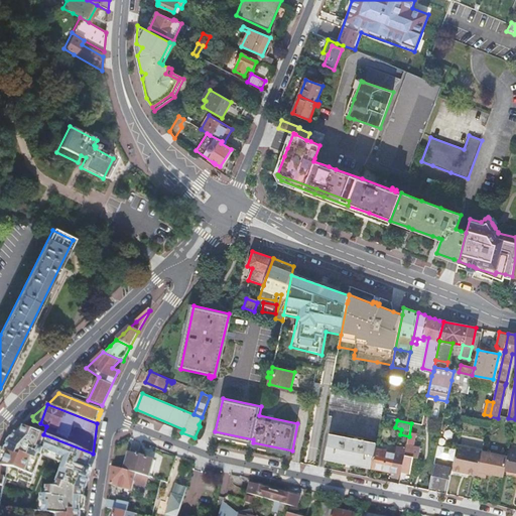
[(88,467),(93,454),(43,434),(24,427),(21,435),(17,433),(15,434),(12,438),(8,442),(5,450),(4,449),(0,460),(0,467),(1,468),(7,469),(5,479),(4,480),(16,483),(17,480),(30,484),(33,476),(41,456),(43,452),(55,457),(55,456),(65,460),(63,465),(54,487),(46,487),(45,495),(40,495),(40,502),(42,502),(42,510),(59,511),(58,515),(80,515),(81,510),(82,497),(85,497),(86,490),(90,479),(87,478),(91,469),(88,467)]
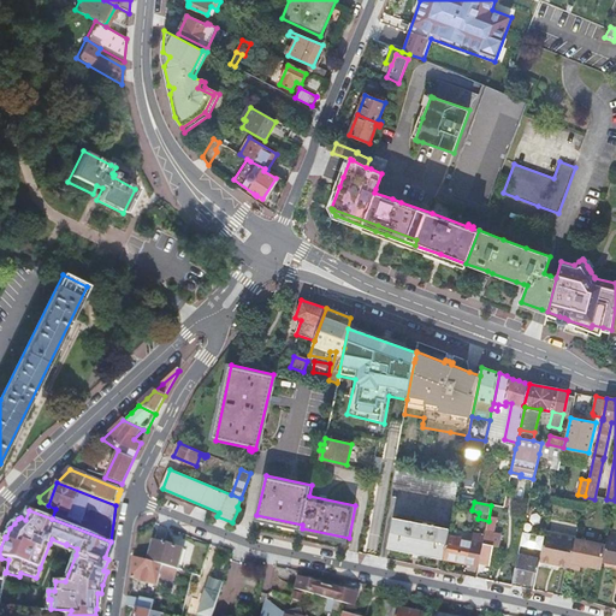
[(443,560),(448,537),(449,529),(434,527),(436,523),(433,523),(433,526),(395,519),(388,548),(443,560)]
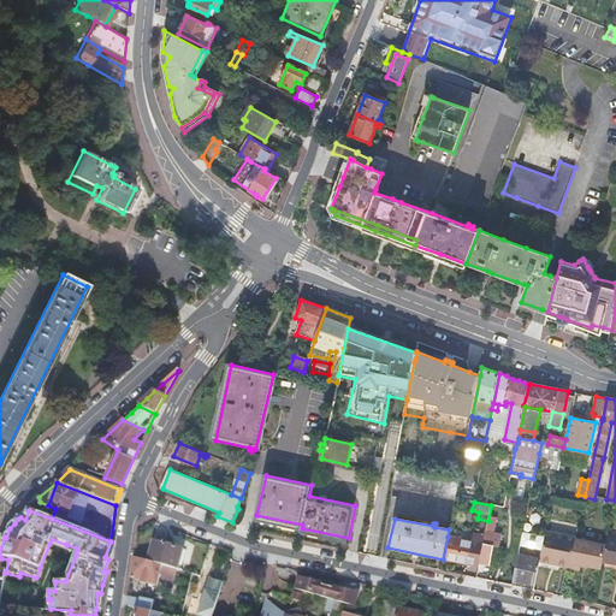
[(552,564),(570,568),(570,566),(573,556),(575,544),(575,540),(576,539),(545,532),(544,538),(539,558),(539,561),(538,563),(552,567),(552,564)]
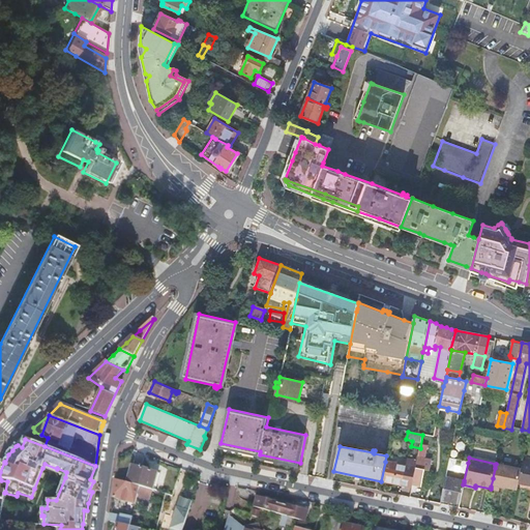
[(428,461),(418,459),(417,462),(412,484),(421,487),(425,470),(428,461)]
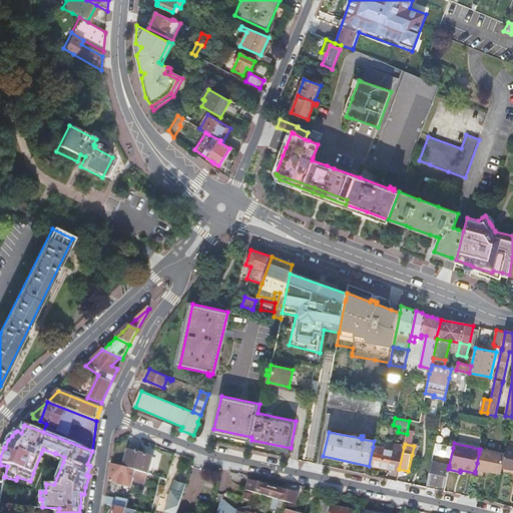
[(453,448),(435,444),(433,455),(427,483),(445,486),(448,469),(449,467),(449,465),(453,448)]
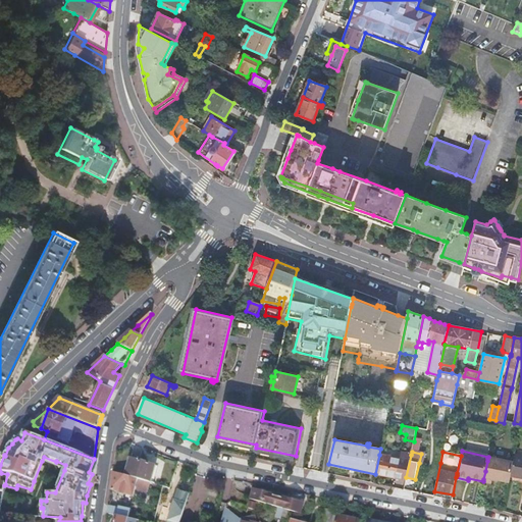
[(406,480),(406,477),(411,455),(400,453),(399,459),(379,455),(375,474),(396,478),(406,480)]
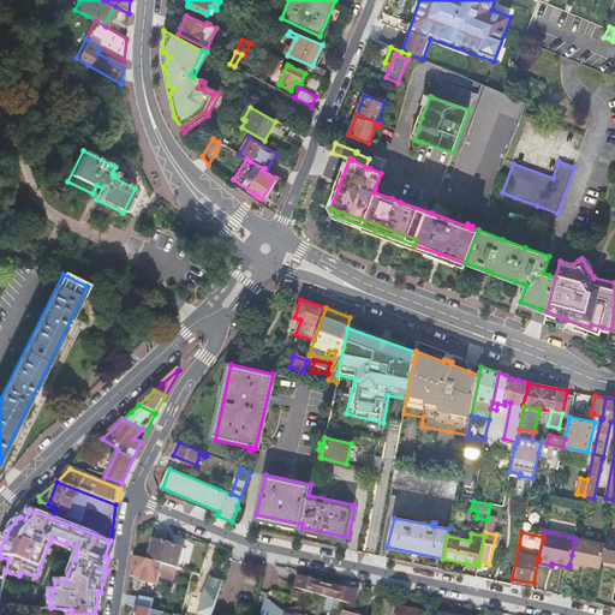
[(52,538),(49,543),(76,554),(77,548),(66,543),(66,544),(52,538)]
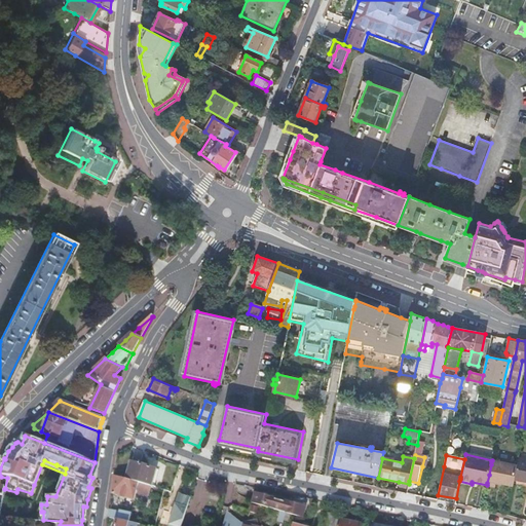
[(515,479),(525,481),(525,461),(519,460),(517,466),(515,479)]
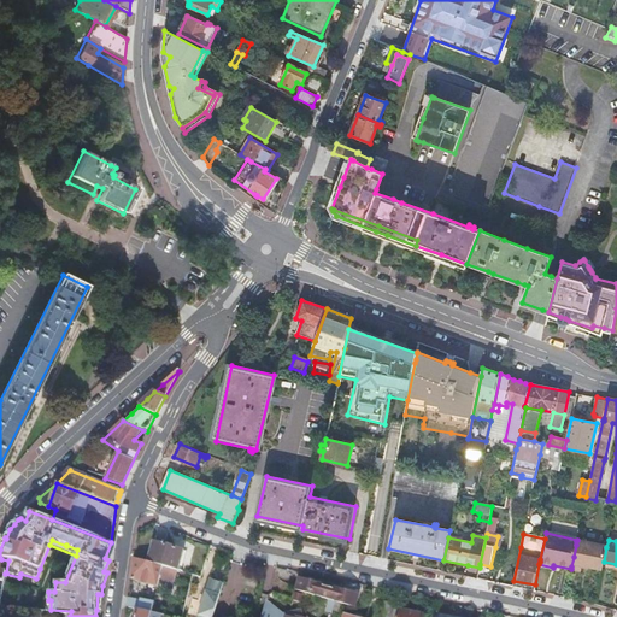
[(601,571),(604,562),(606,547),(576,541),(576,545),(574,557),(571,566),(571,569),(570,570),(581,571),(582,566),(601,571)]
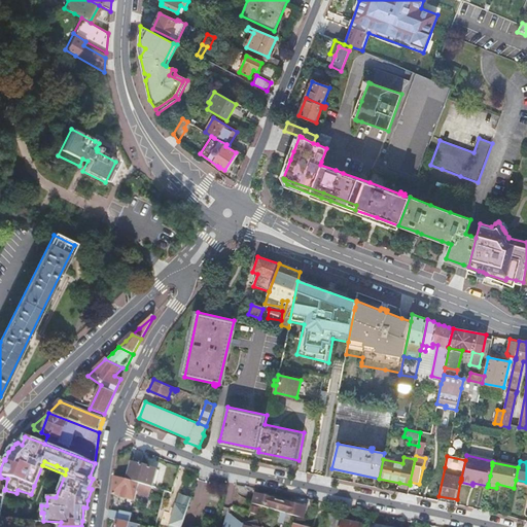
[(151,488),(155,489),(161,472),(137,465),(132,482),(139,484),(151,488)]
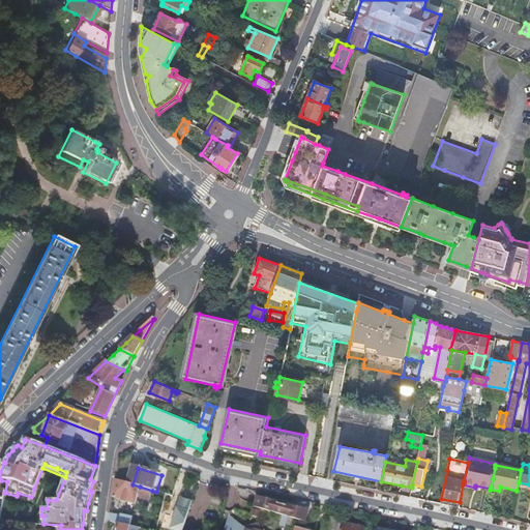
[(133,484),(115,479),(112,498),(136,505),(138,498),(150,501),(152,491),(140,487),(133,484)]
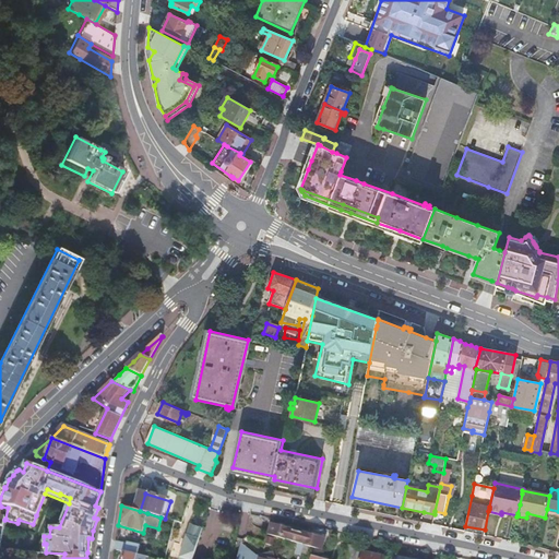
[(179,558),(191,558),(205,520),(193,516),(179,558)]
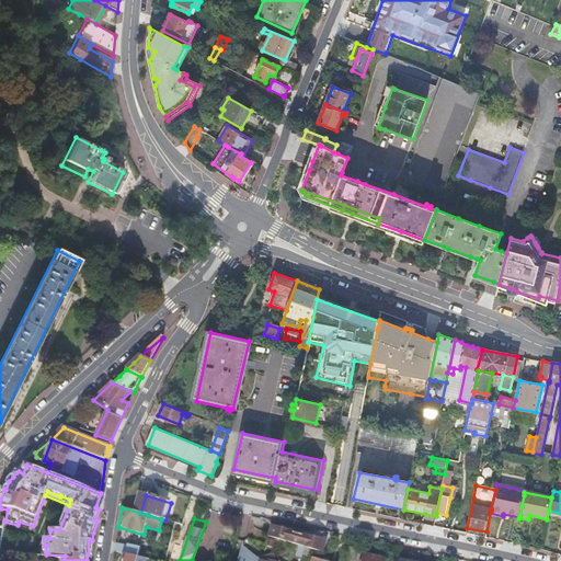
[(297,545),(305,547),(323,552),(327,541),(317,538),(312,537),(304,535),(304,536),(294,534),(294,531),(285,529),(279,528),(272,526),(268,537),(297,545)]
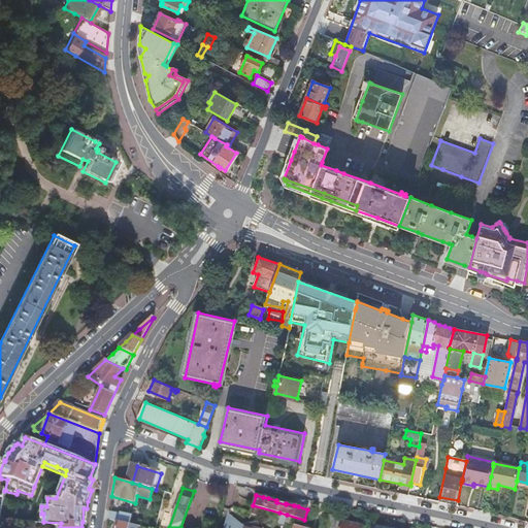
[(108,520),(118,523),(130,525),(133,512),(122,509),(120,515),(108,513),(108,520)]
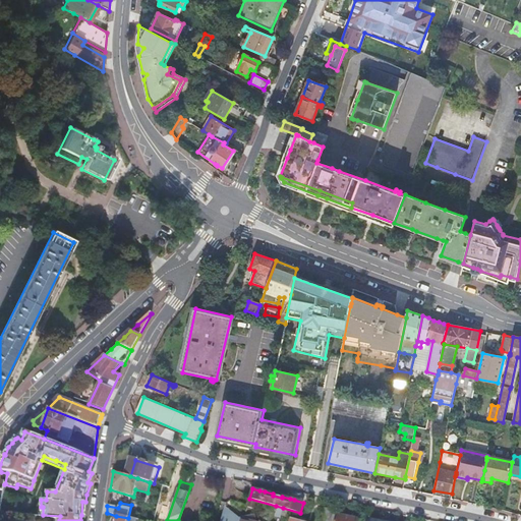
[(254,520),(254,517),(245,518),(244,520),(238,518),(239,517),(224,508),(223,514),(221,520),(254,520)]
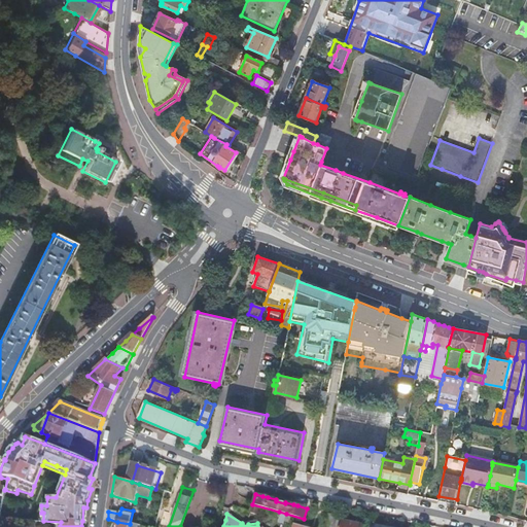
[(325,525),(331,526),(338,526),(340,520),(340,518),(328,515),(325,525)]
